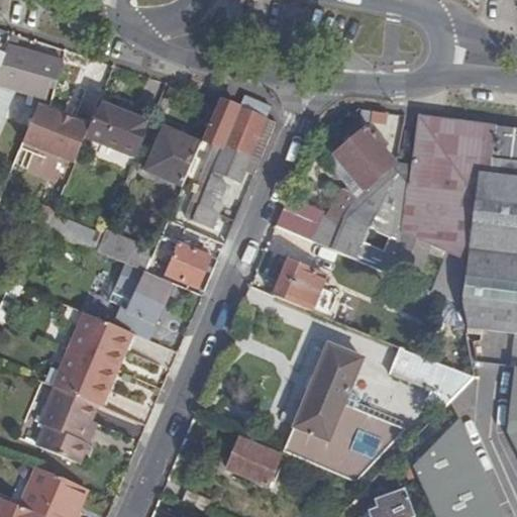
[(52,80),(58,81),(63,64),(8,47),(0,74),(0,123),(14,91),(45,100),(49,89),(52,80)]
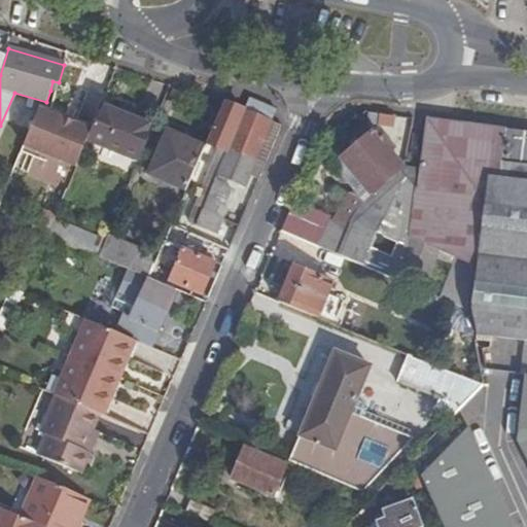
[(50,91),(57,92),(59,82),(53,81),(50,91)]
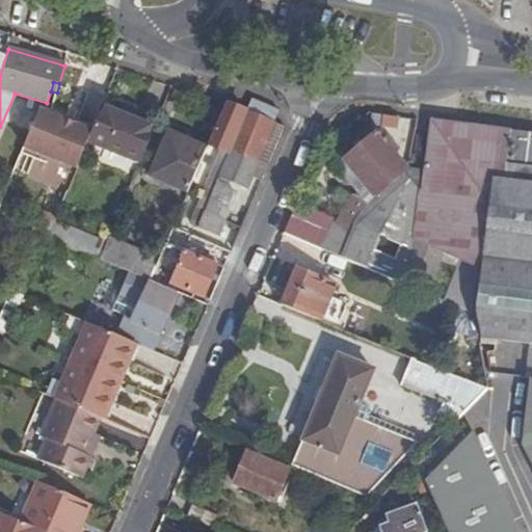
[(247,112),(274,124),(280,112),(253,101),(247,112)]
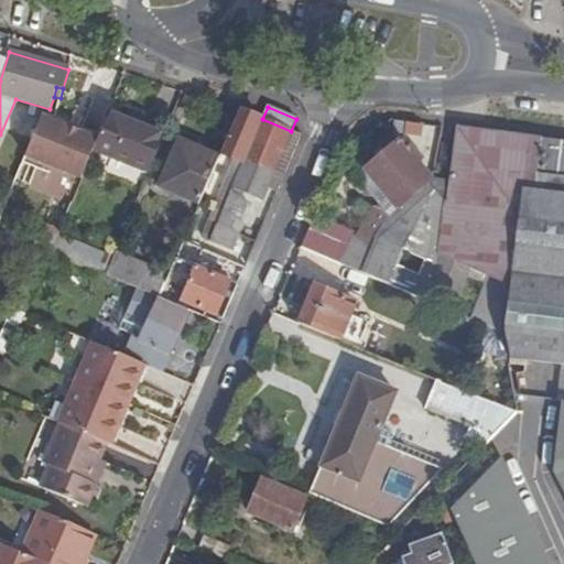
[(261,119),(240,111),(223,155),(237,161),(229,180),(236,181),(261,119)]
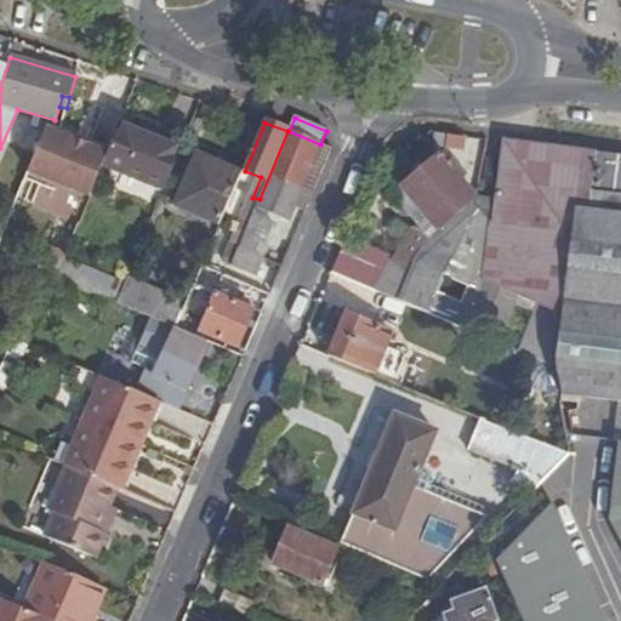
[(164,191),(181,151),(120,124),(104,164),(164,191)]
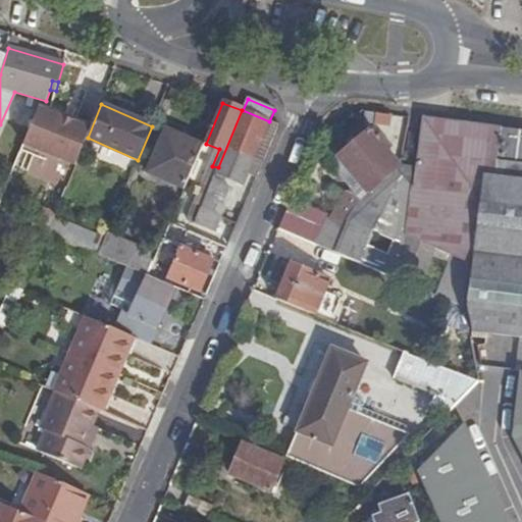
[(39,105),(37,109),(90,129),(92,124),(51,108),(39,105)]
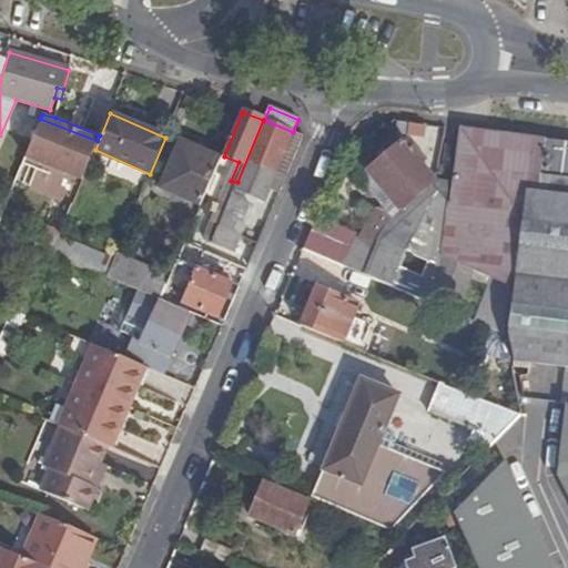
[(40,119),(24,156),(82,180),(94,150),(98,141),(40,119)]
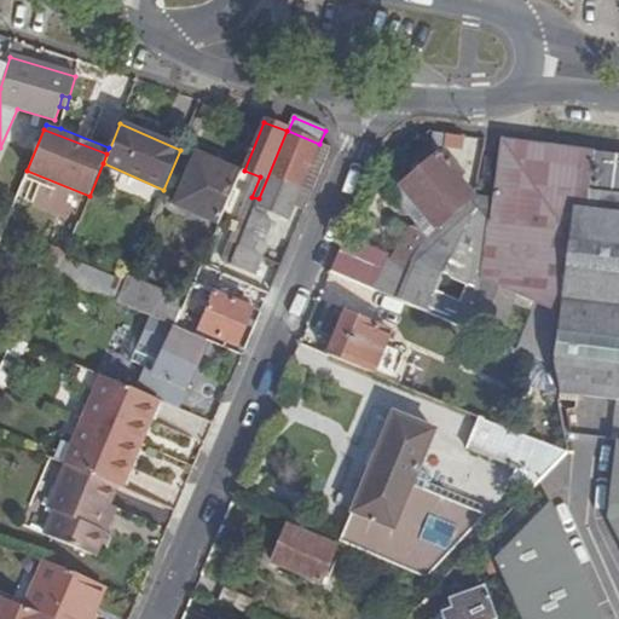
[(330,149),(319,144),(288,131),(287,131),(259,198),(253,213),(248,223),(237,248),(262,259),(267,247),(264,244),(266,238),(273,224),(270,220),(265,218),(268,210),(288,220),(299,197),(308,202),(330,149)]
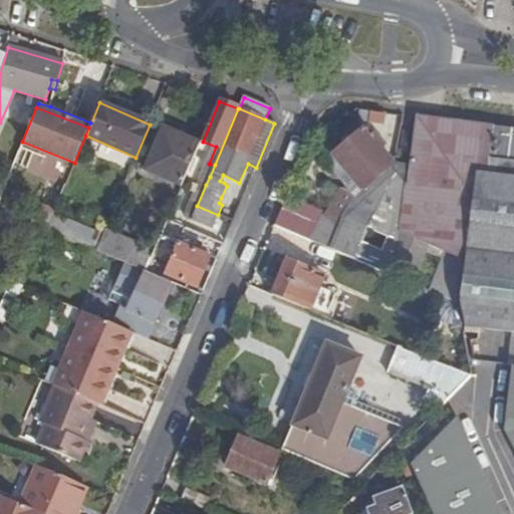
[(464,260),(479,125),(418,117),(412,167),(409,167),(400,233),(464,260)]
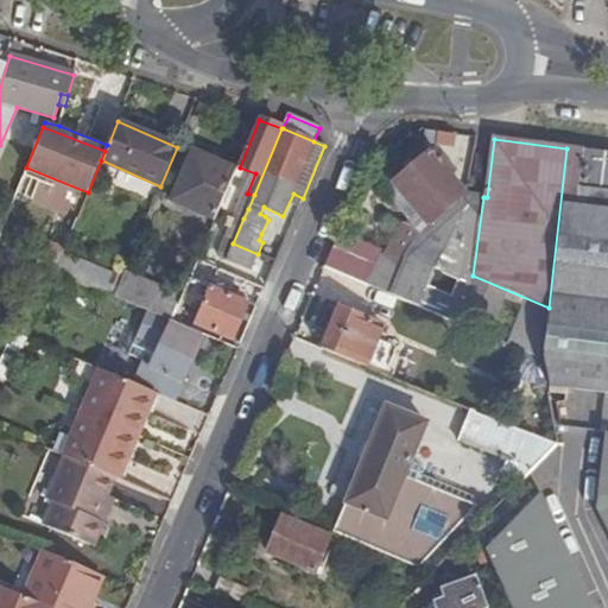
[(607,153),(567,149),(549,308),(552,309),(548,358),(549,373),(551,386),(567,388),(606,393),(607,392),(607,153)]
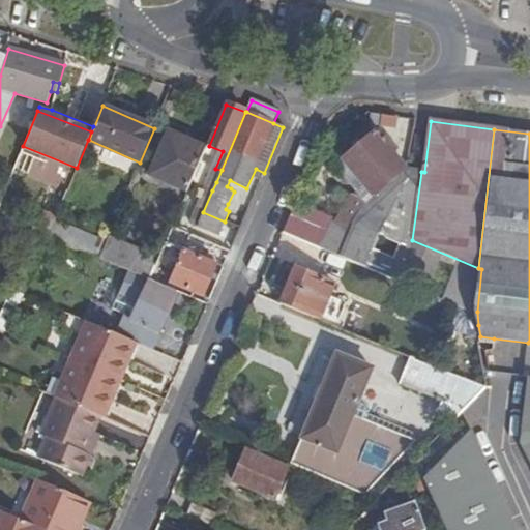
[(187,193),(206,148),(171,133),(151,175),(187,193)]
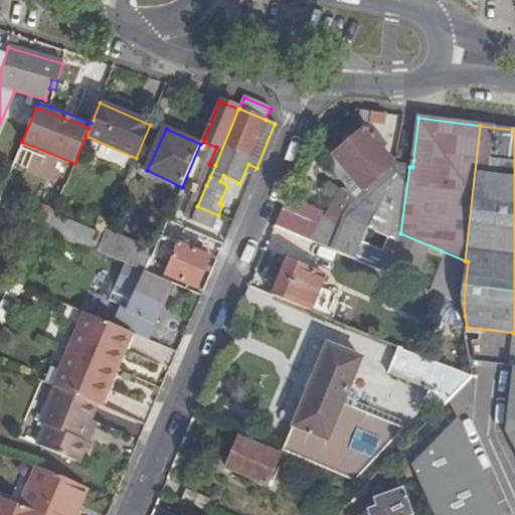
[(460,306),(465,261),(400,233),(409,167),(393,165),(364,129),(332,156),(359,189),(353,195),(343,191),(331,208),(326,219),(288,202),(276,228),(383,273),(413,286),(426,253),(443,260),(430,293),(460,306)]
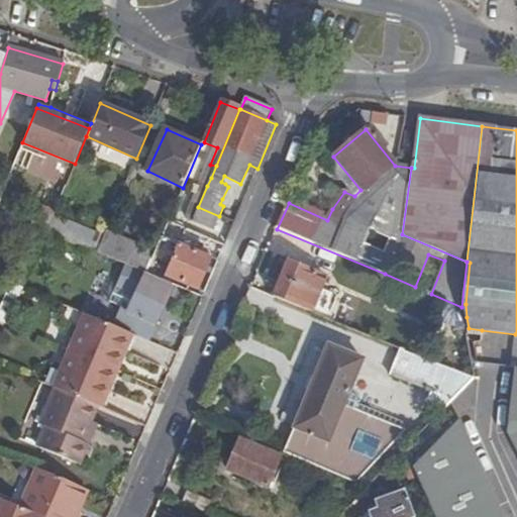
[(360,190),(333,157),(327,164),(354,196),(360,190)]
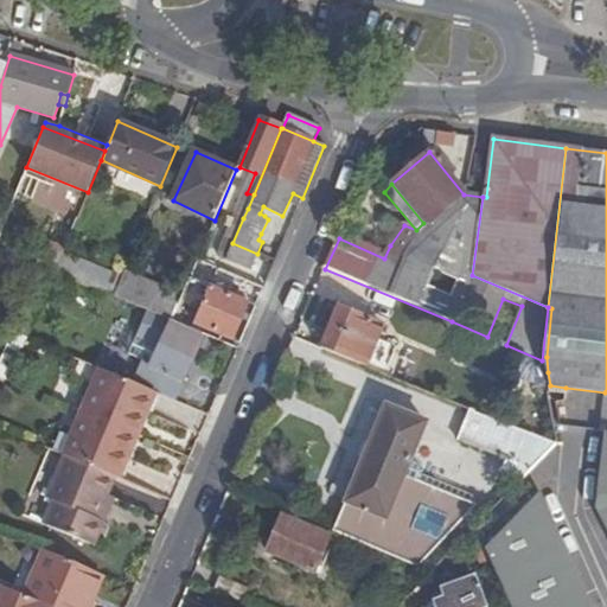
[(222,209),(243,218),(248,209),(225,199),(222,209)]
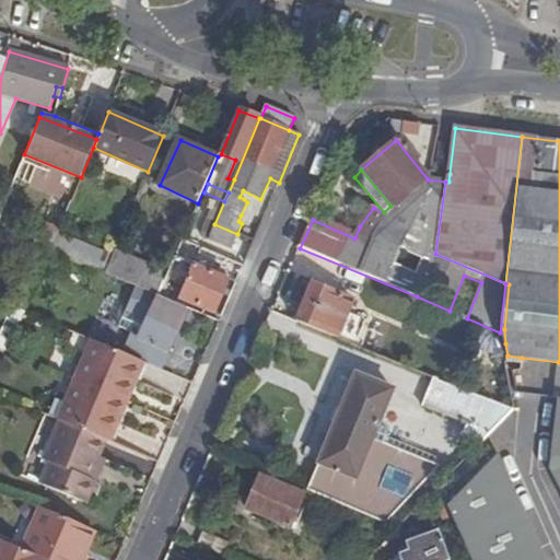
[(34,244),(38,245),(53,251),(58,234),(72,199),(56,193),(34,244)]
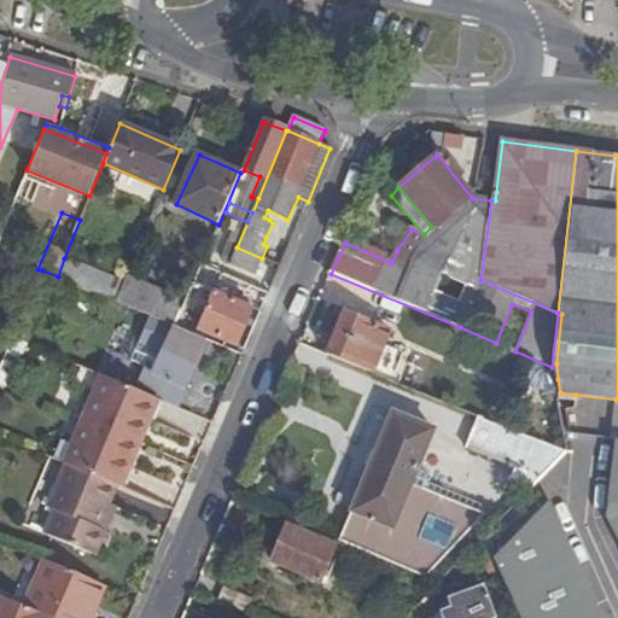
[(255,275),(262,258),(237,248),(229,266),(254,275),(255,275)]
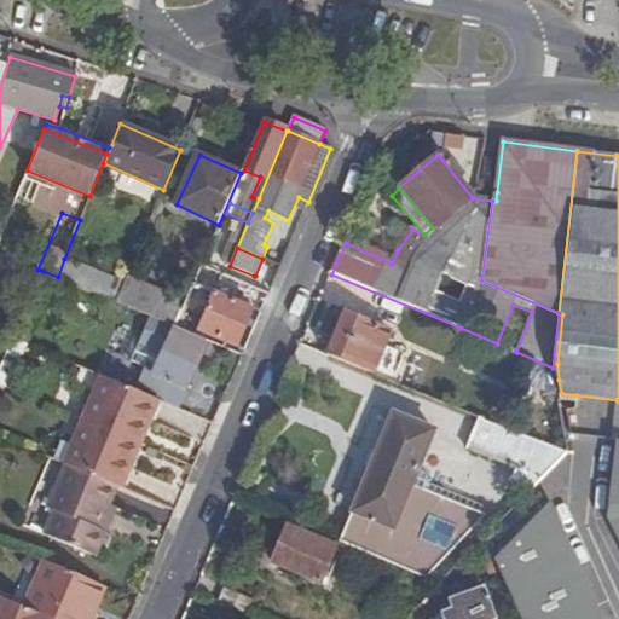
[(90,268),(64,259),(58,277),(81,287),(90,268)]
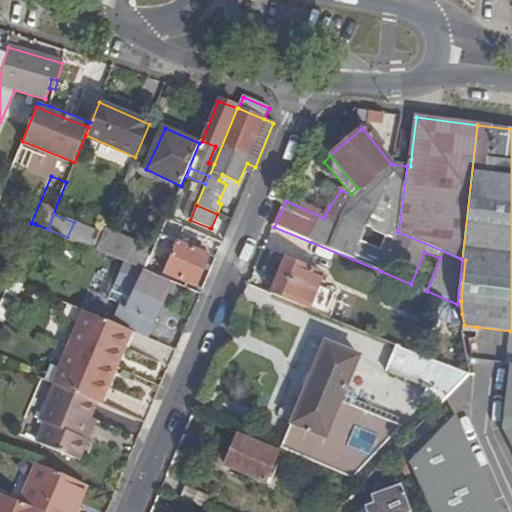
[(216,259),(223,243),(206,236),(168,219),(157,242),(174,250),(164,273),(197,286),(209,257),(216,259)]
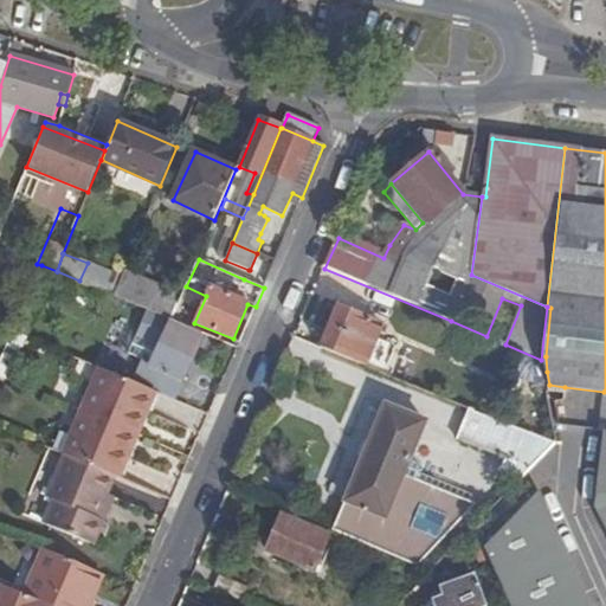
[(114,296),(121,277),(88,263),(79,281),(114,296)]
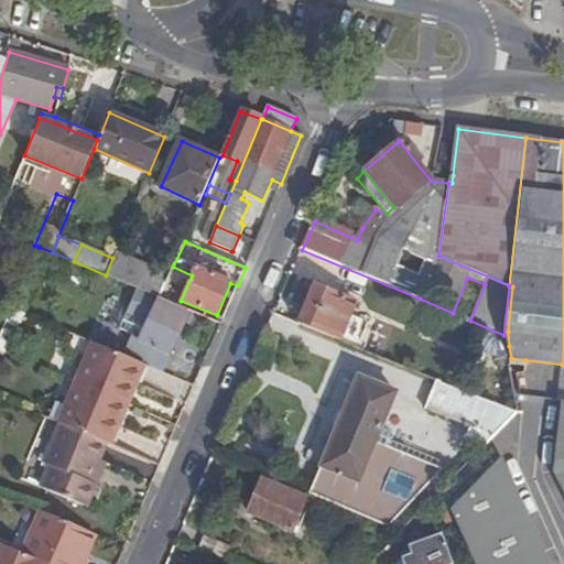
[(170,275),(116,251),(112,258),(106,275),(137,289),(160,297),(170,275)]
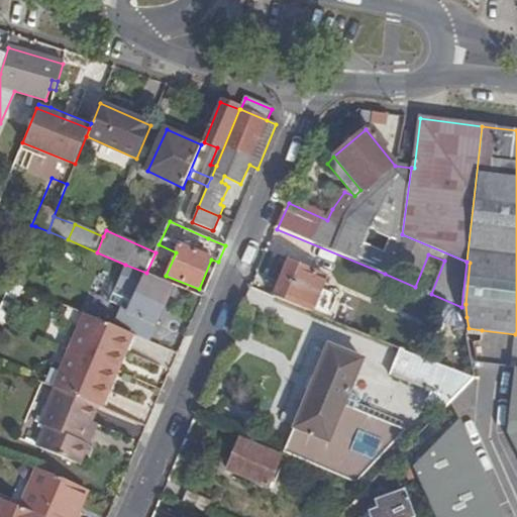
[(428,254),(415,287),(431,294),(444,261),(428,254)]
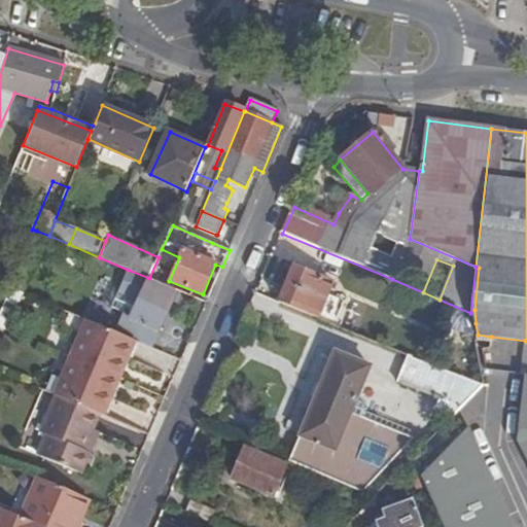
[(280,305),(318,319),(332,284),(294,269),(280,305)]
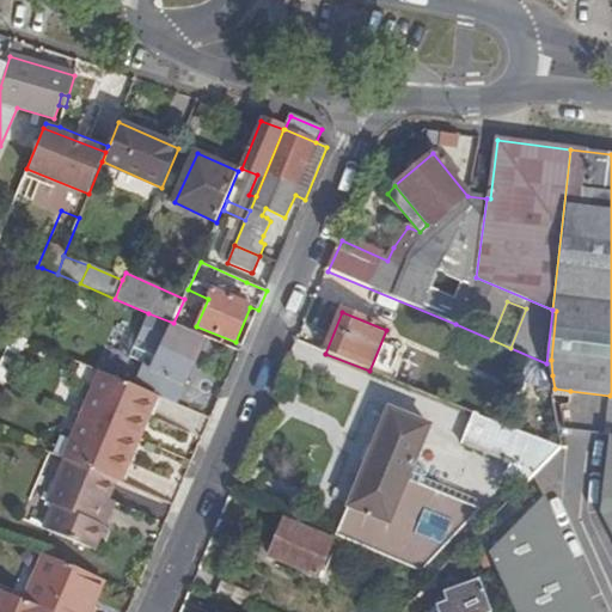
[(208,337),(173,323),(148,313),(139,338),(152,344),(161,348),(152,367),(144,363),(134,386),(155,396),(177,404),(208,337)]
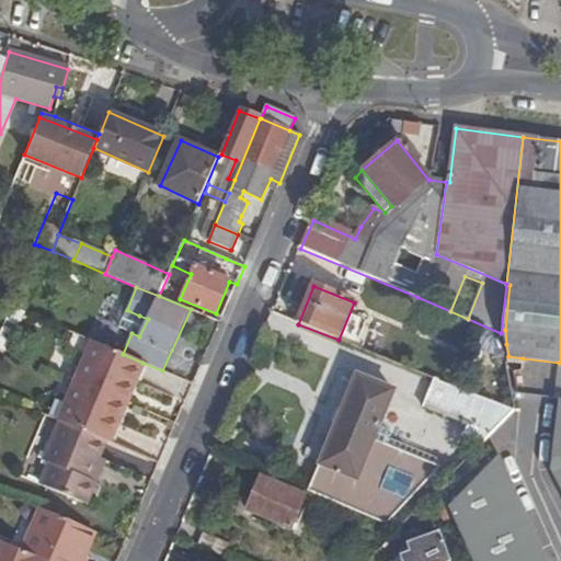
[(0,335),(0,348),(9,353),(25,311),(13,306),(0,335)]
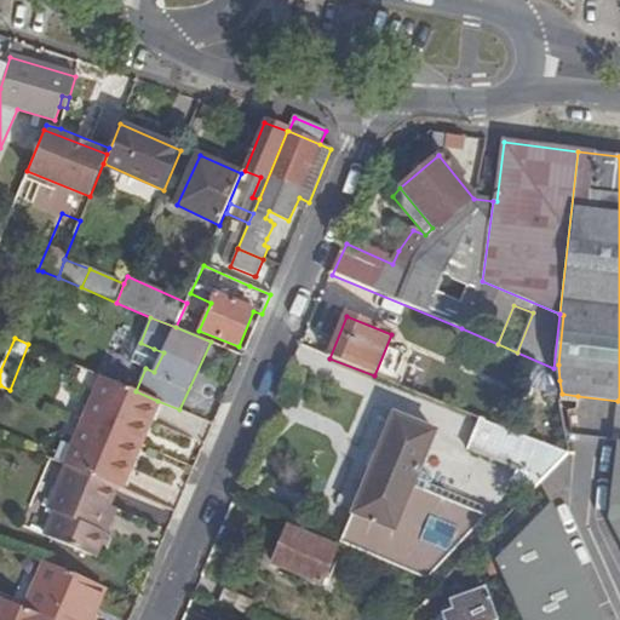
[(164,352),(154,349),(145,368),(154,372),(164,352)]
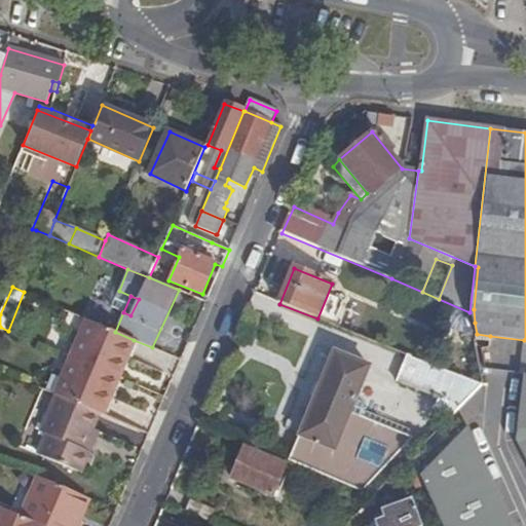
[(89,321),(57,398),(99,415),(101,416),(113,388),(106,385),(114,364),(122,367),(134,340),(115,332),(89,321)]
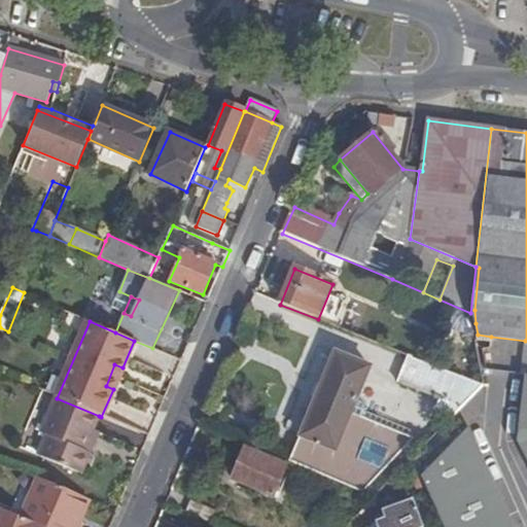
[(289,461),(362,493),(413,440),(411,431),(366,414),(367,411),(365,406),(355,402),(370,370),(336,353),(289,461)]
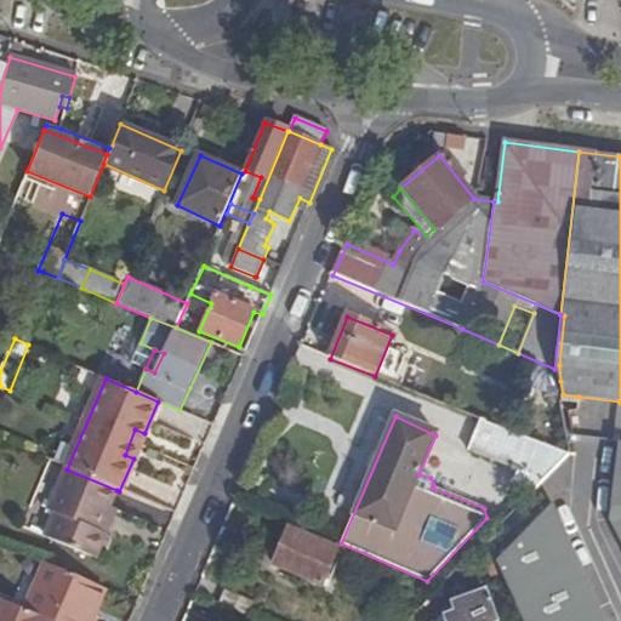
[(469,451),(519,472),(520,469),(543,479),(568,455),(563,453),(482,420),(469,451)]
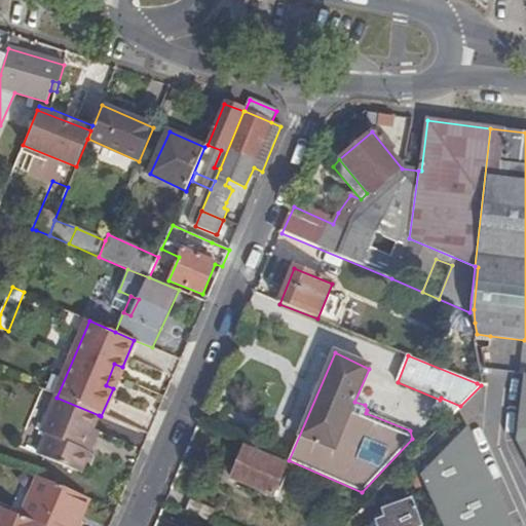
[(113,388),(122,367),(114,364),(106,385),(113,388)]
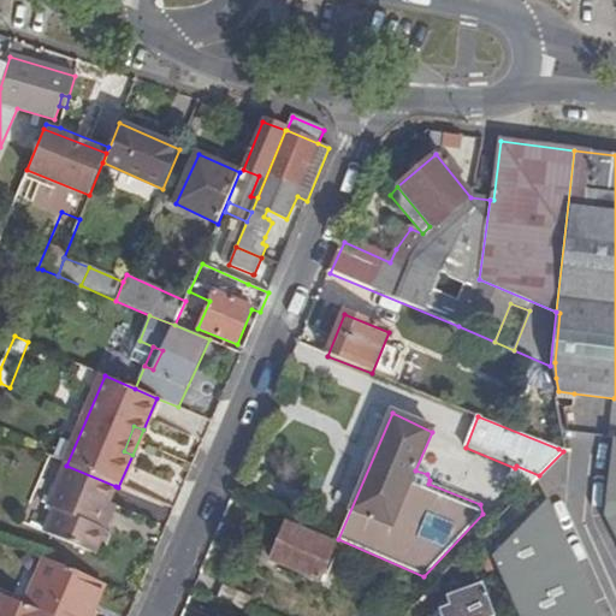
[(604,513),(615,535),(615,446),(612,446),(604,513)]
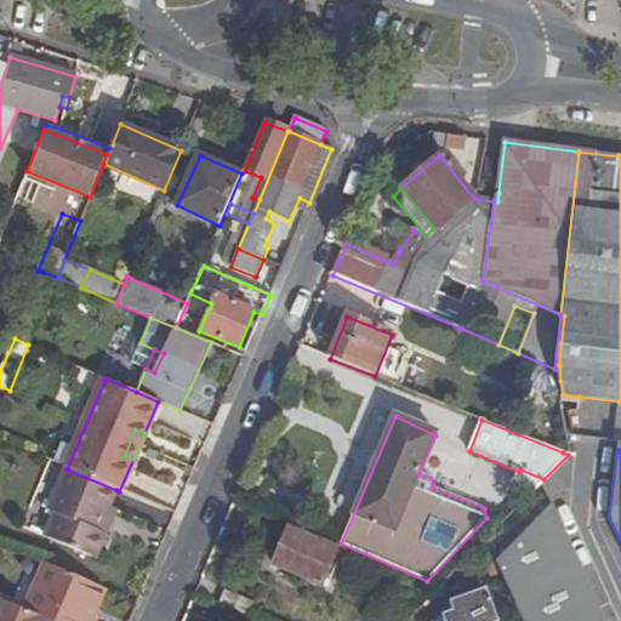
[(67,469),(66,468),(47,513),(55,516),(44,539),(95,562),(104,536),(98,533),(108,510),(117,490),(67,469)]
